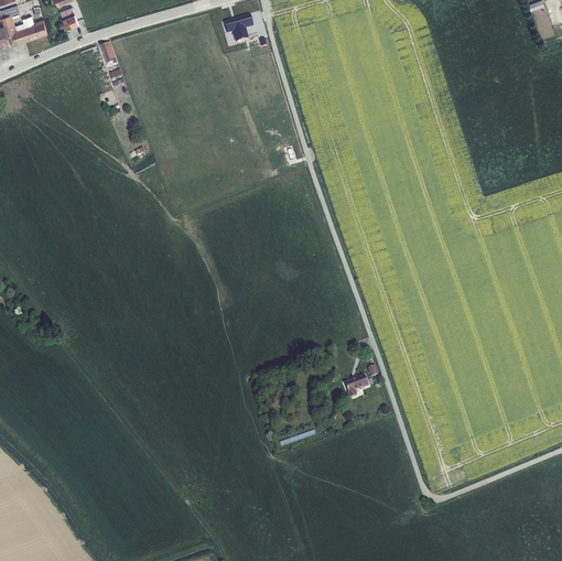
[(0,14),(10,12),(18,9),(15,1),(0,7),(0,14)]
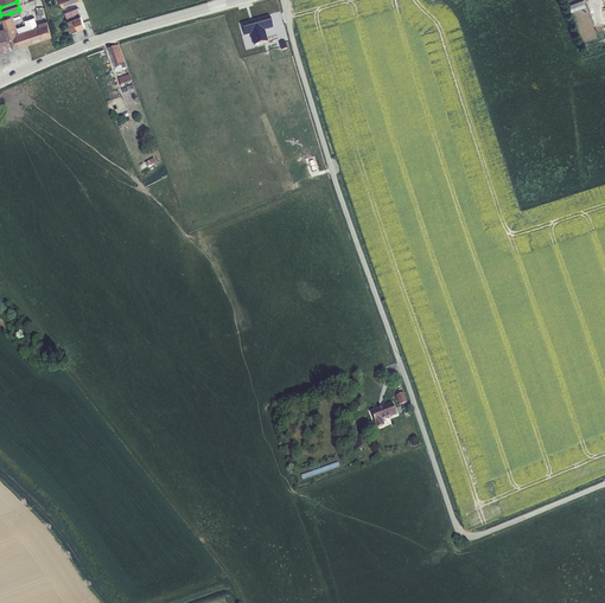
[(76,4),(63,10),(70,29),(76,26),(71,15),(78,12),(76,4)]
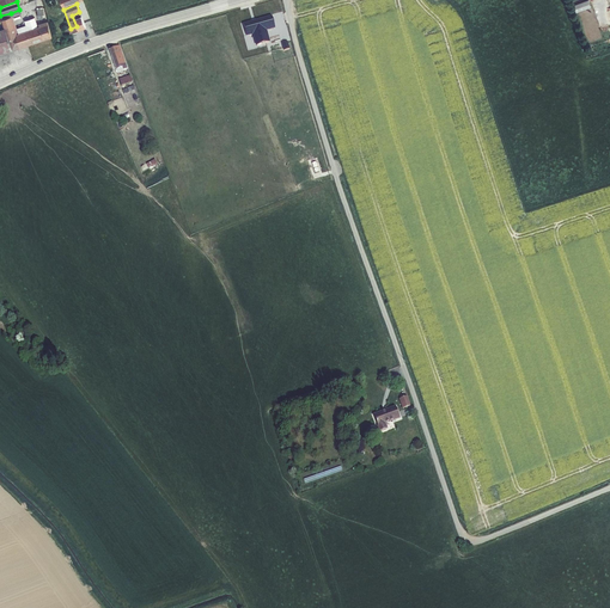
[(84,24),(79,12),(72,16),(77,26),(84,24)]
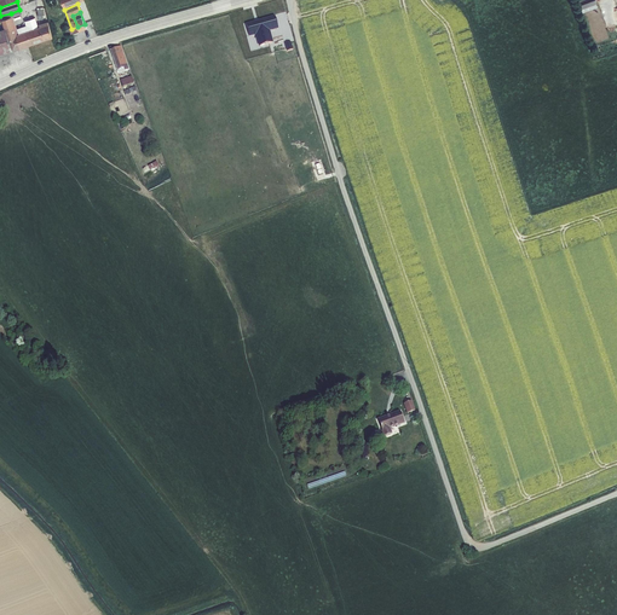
[(253,17),(255,25),(275,22),(274,12),(253,17)]
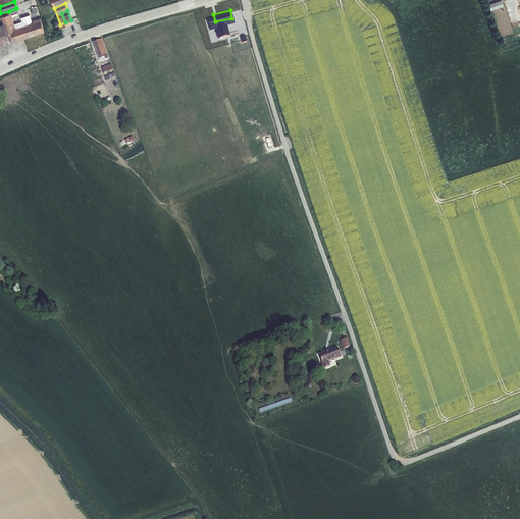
[(0,15),(2,20),(8,39),(8,40),(43,29),(39,14),(31,17),(31,15),(30,15),(20,18),(12,21),(9,11),(0,13),(0,15)]
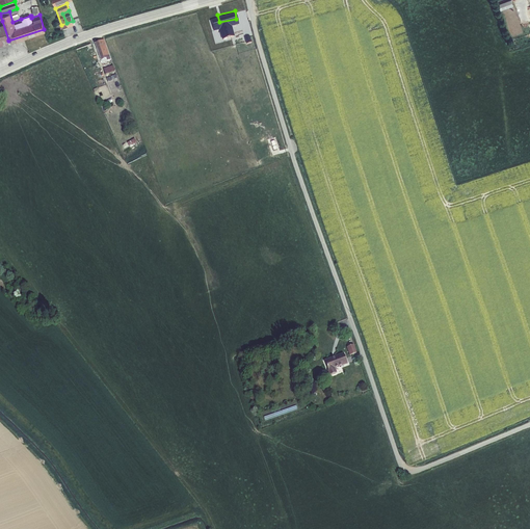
[(236,19),(219,22),(221,31),(228,30),(226,25),(223,25),(223,24),(234,22),(234,23),(239,22),(241,22),(241,20),(239,20),(239,18),(236,19)]
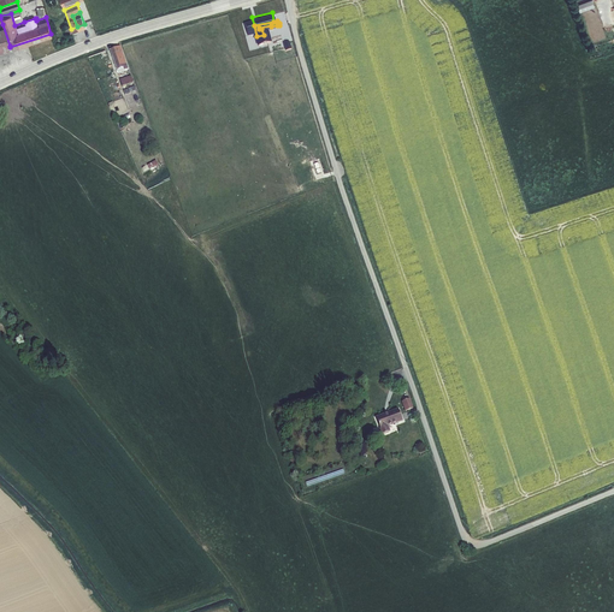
[(0,48),(10,46),(3,24),(0,24),(0,48)]
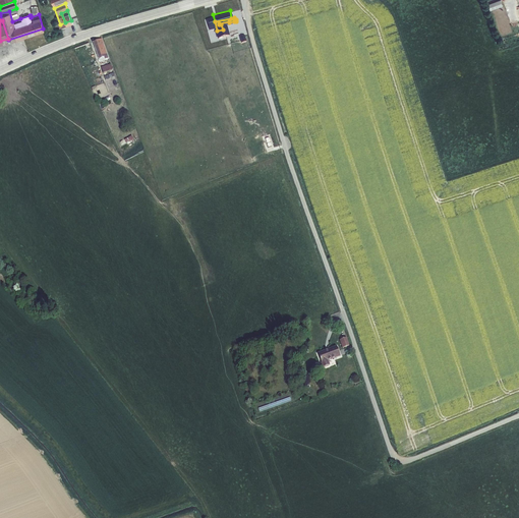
[(100,36),(91,39),(97,56),(102,55),(103,57),(107,56),(100,36)]
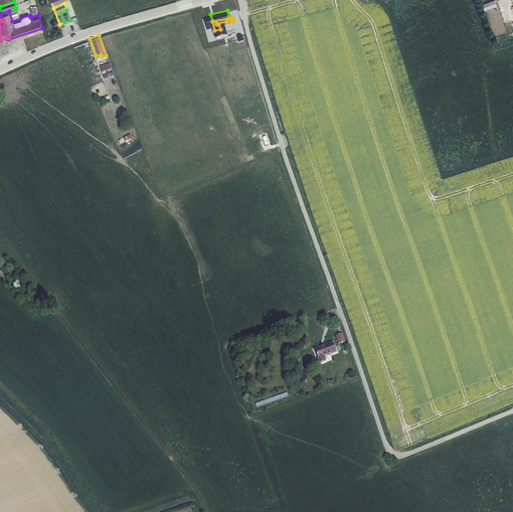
[(110,67),(108,60),(98,64),(100,69),(104,68),(104,69),(110,67)]
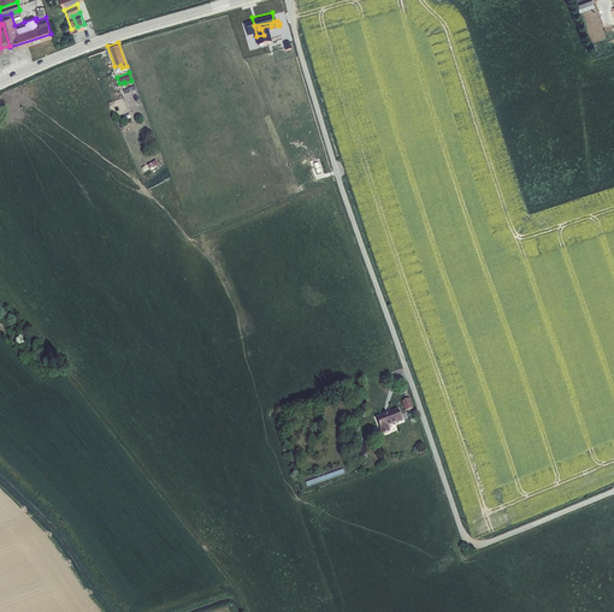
[(140,165),(142,170),(148,166),(148,167),(155,164),(155,161),(158,160),(154,153),(149,155),(152,158),(140,165)]
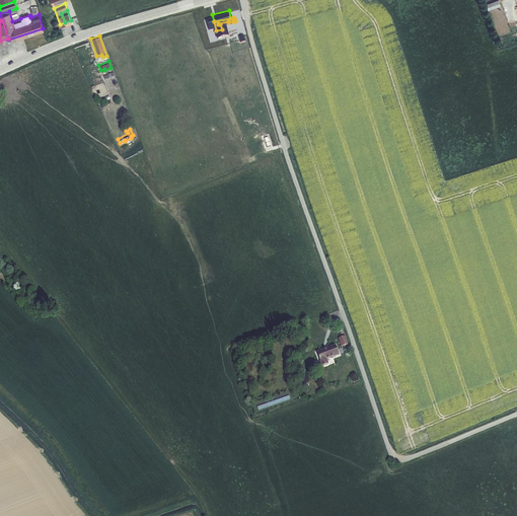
[(336,336),(339,344),(346,342),(343,334),(336,336)]
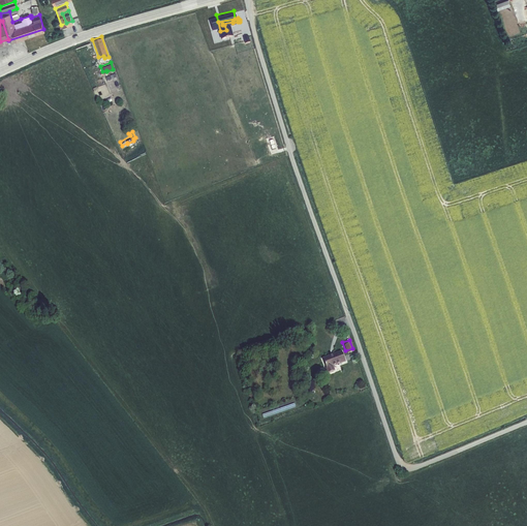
[(343,359),(339,348),(320,356),(324,365),(323,366),(326,370),(333,368),(332,364),(343,359)]
